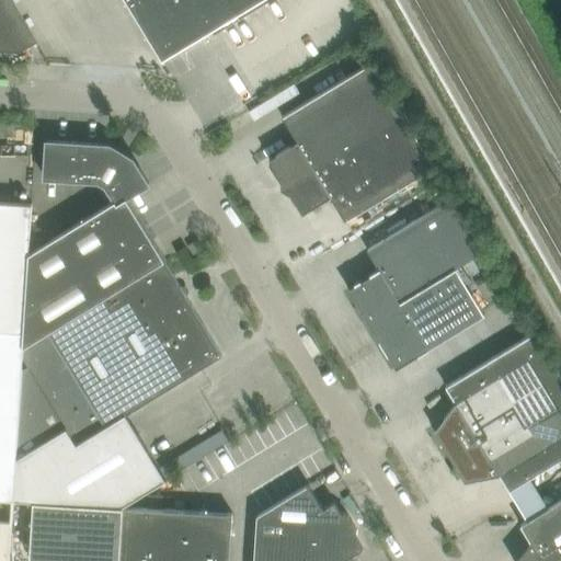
[(0,0),(0,50),(15,52),(35,41),(11,0),(0,0)]
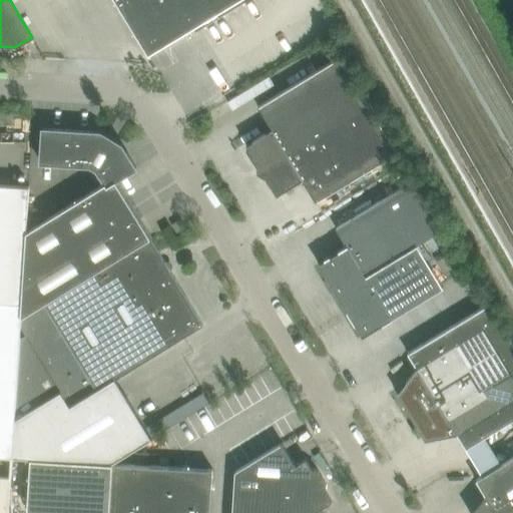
[(238,0),(115,0),(148,55),(238,0)]
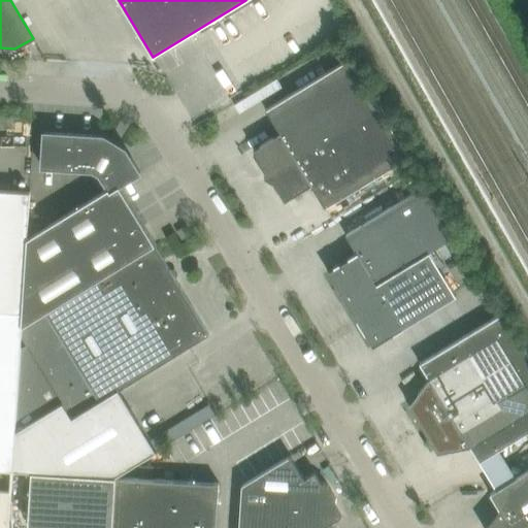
[(266,109),(279,133),(296,159),(381,107),(351,58),(345,61),(266,109)]
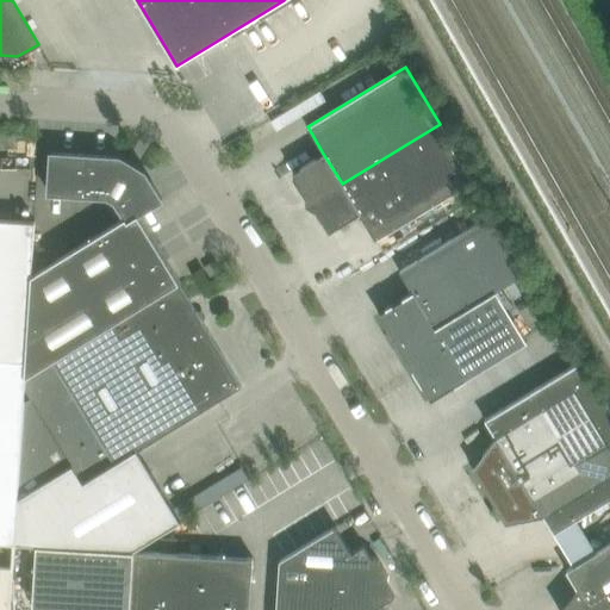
[(474,180),(440,124),(342,184),(360,213),(377,241),(474,180)]
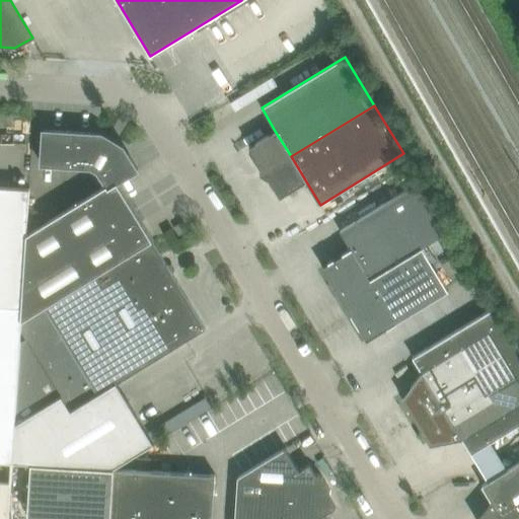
[(98,171),(106,184),(108,188),(118,182),(138,170),(125,148),(121,150),(99,137),(100,134),(44,130),(42,164),(91,167),(98,171)]
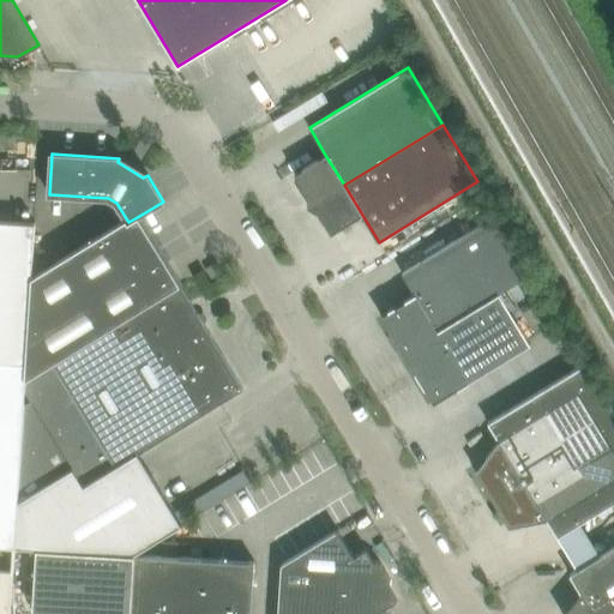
[(307,194),(308,206),(344,185),(325,155),(295,173),(307,194)]
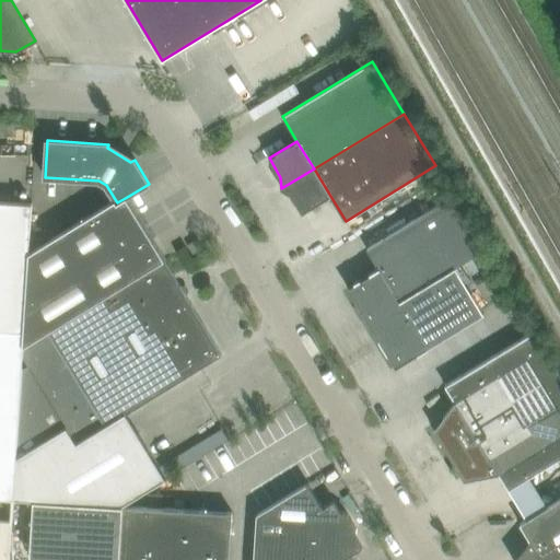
[(330,196),(314,168),(281,188),(291,194),(302,212),(330,196)]
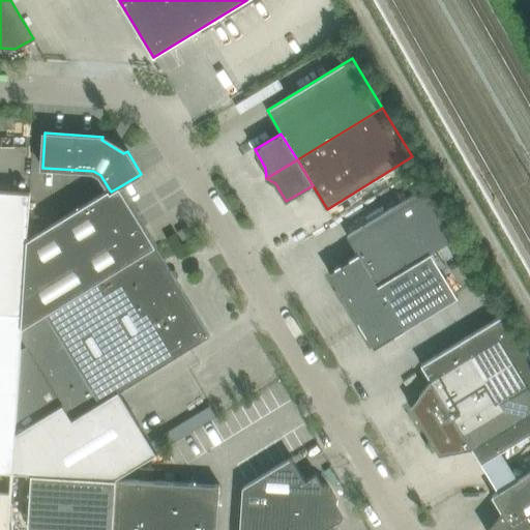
[(347,235),(358,255),(378,286),(432,253),(460,236),(429,185),(347,235)]
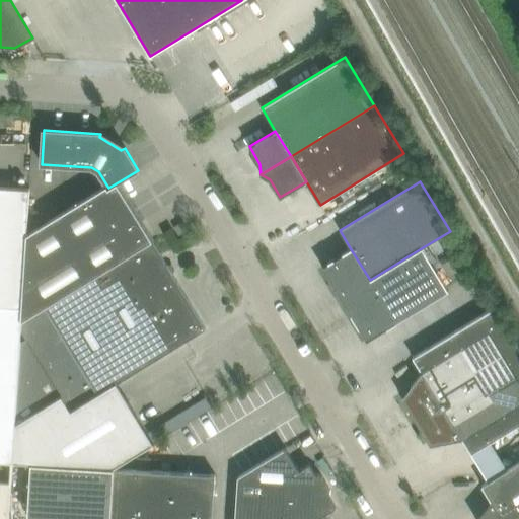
[(27,234),(22,319),(152,240),(152,239),(142,223),(128,200),(118,182),(108,188),(106,184),(27,234)]
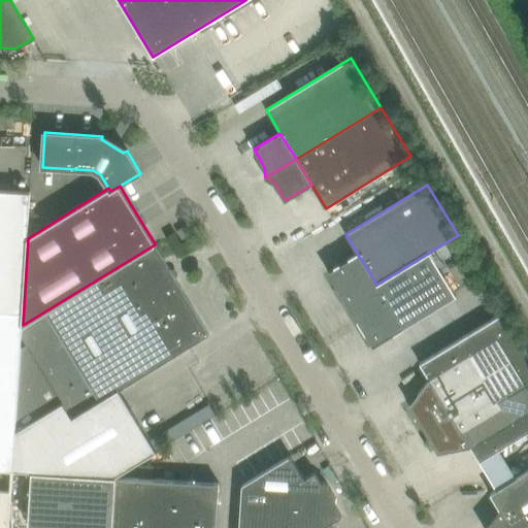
[(13,470),(17,431),(23,325),(28,238),(30,192),(0,190),(0,469),(11,470),(10,492),(12,492),(13,470)]
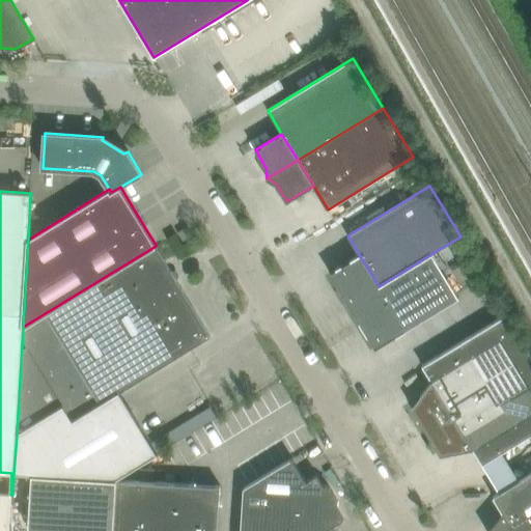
[(17,434),(14,473),(32,474),(58,476),(114,479),(157,453),(119,391),(193,346),(211,336),(156,246),(23,327),(17,434)]
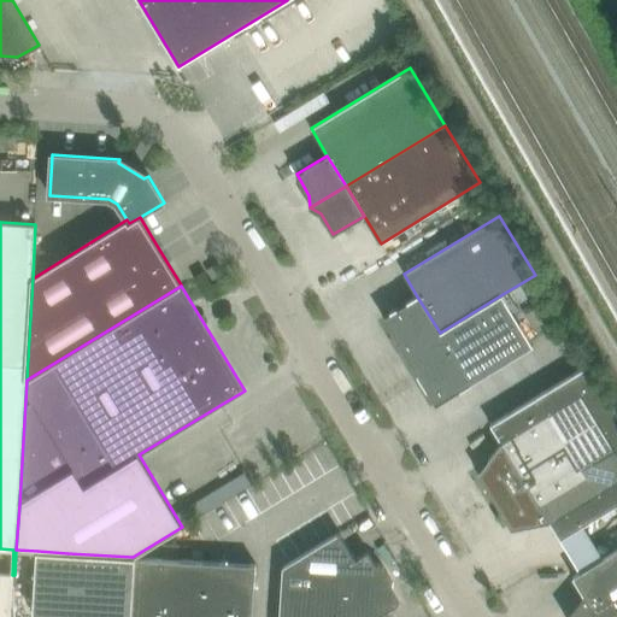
[(417,297),(383,317),(389,328),(395,338),(397,338),(398,340),(392,341),(394,351),(403,348),(404,351),(403,351),(409,360),(410,360),(436,404),(534,346),(503,294),(440,333),(417,297)]
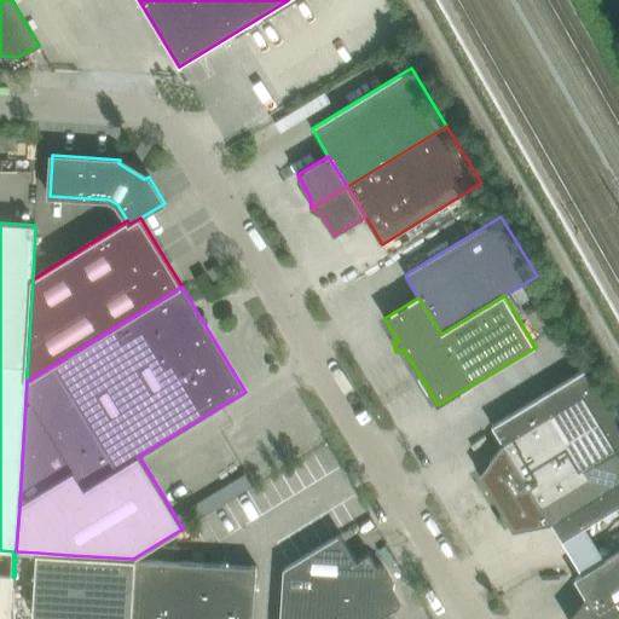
[(492,426),(503,445),(527,484),(618,427),(618,411),(591,366),(588,368),(492,426)]
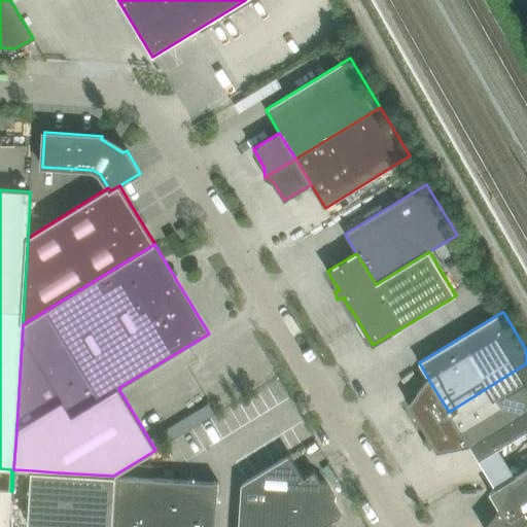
[(526,363),(449,412),(469,446),(479,461),(526,431),(526,363)]
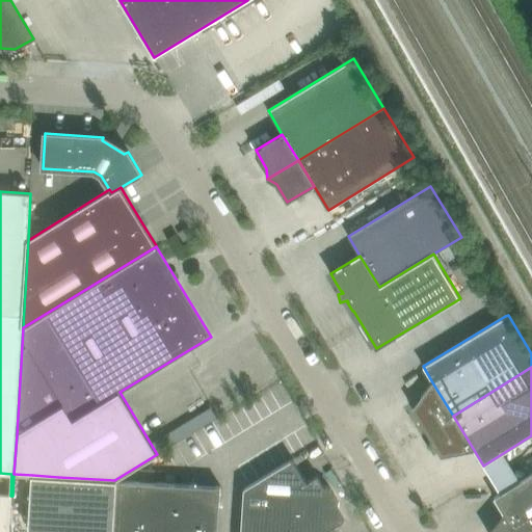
[(414,410),(427,431),(453,416),(432,382),(413,407),(414,410)]
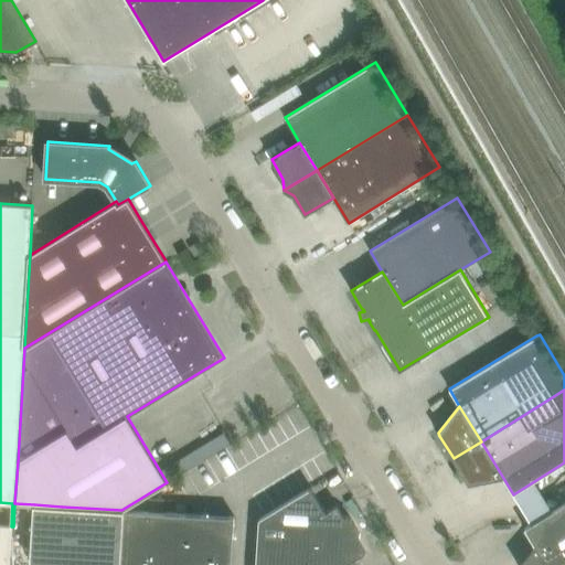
[(503,478),(481,441),(454,458),(468,483),(487,480),(503,478)]
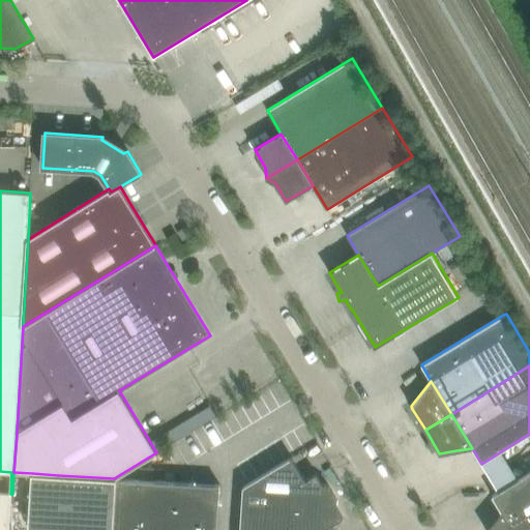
[(407,468),(432,450),(419,433),(394,449),(407,468)]
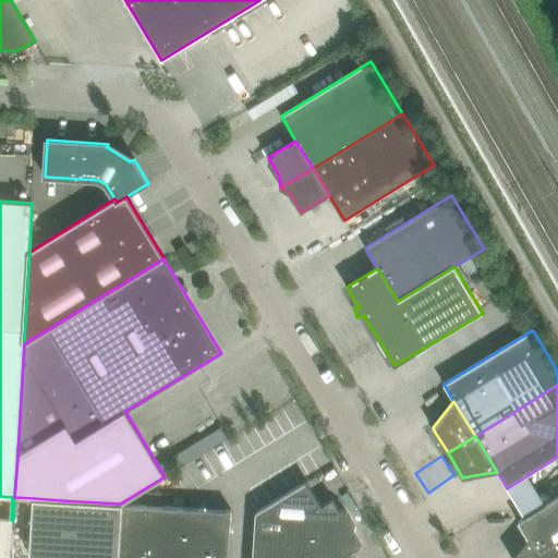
[(256,512),(253,557),(282,557),(351,520),(347,513),(343,510),(339,509),(332,499),(322,506),(307,482),(256,512)]
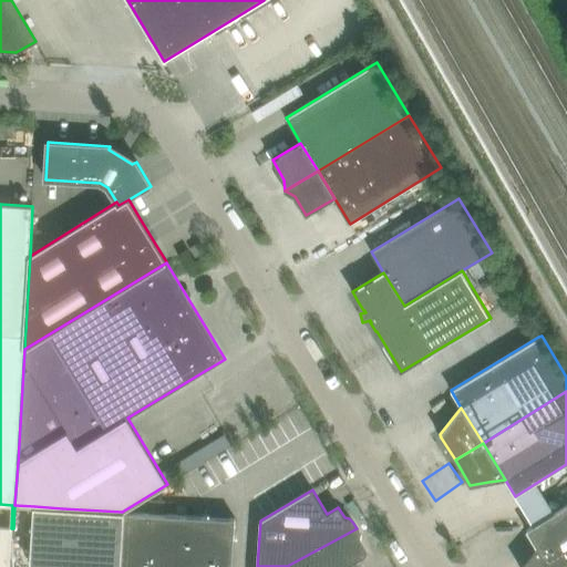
[(519,566),(566,566),(566,504),(526,529),(536,546),(519,566)]
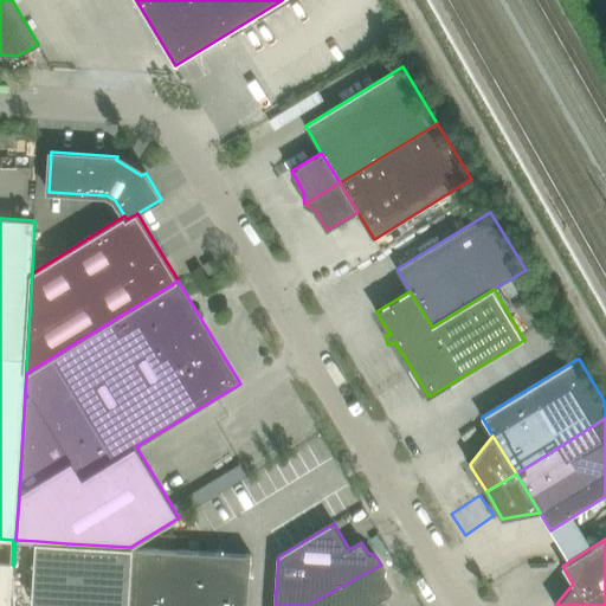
[(37,541),(32,603),(63,605),(66,543),(37,541)]
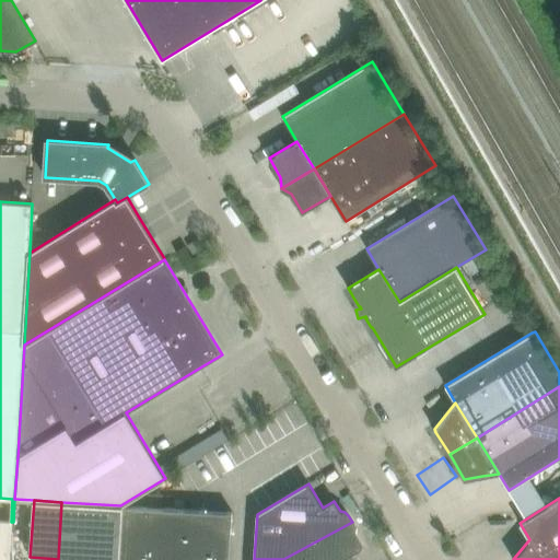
[(120,505),(61,502),(58,559),(119,559),(123,505),(120,505)]
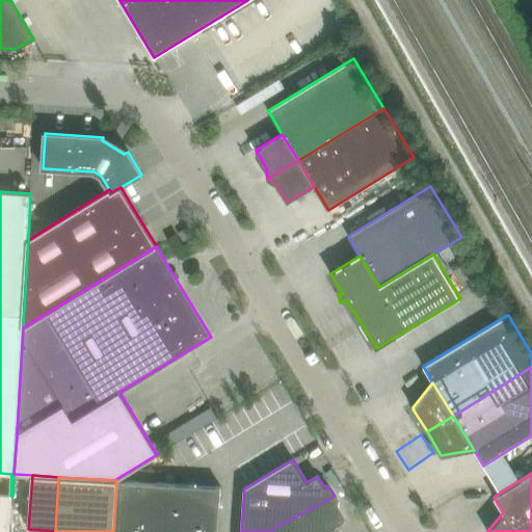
[(217,531),(220,486),(116,480),(113,531),(217,531)]
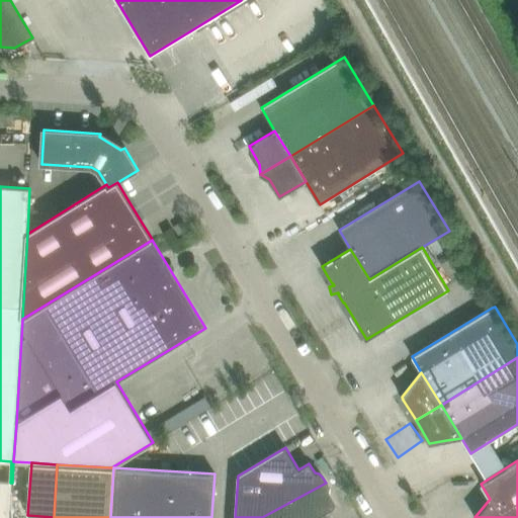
[(9,517),(11,483),(0,482),(0,517),(9,517)]
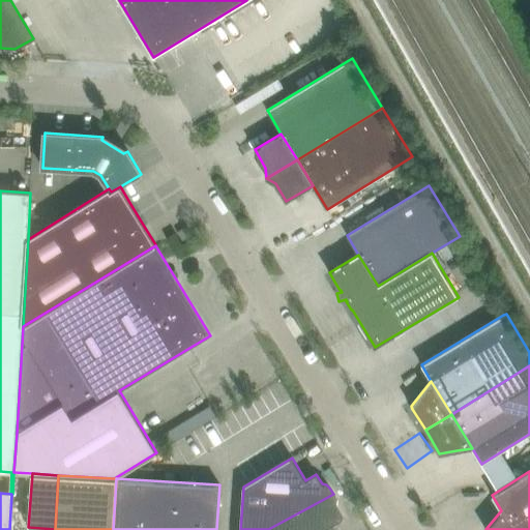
[(337,500),(333,494),(268,529),(335,529),(332,525),(343,518),(337,509),(339,504),(337,500)]
